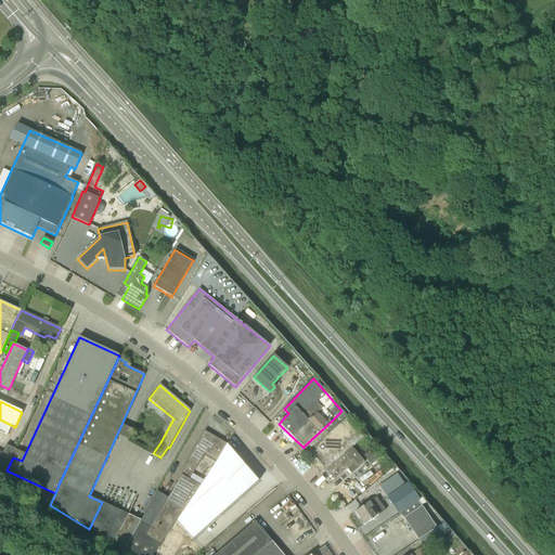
[(341,411),(331,422),(304,447),(333,479),(350,465),(355,470),(364,462),(361,459),(364,455),(372,449),(374,447),(341,411)]
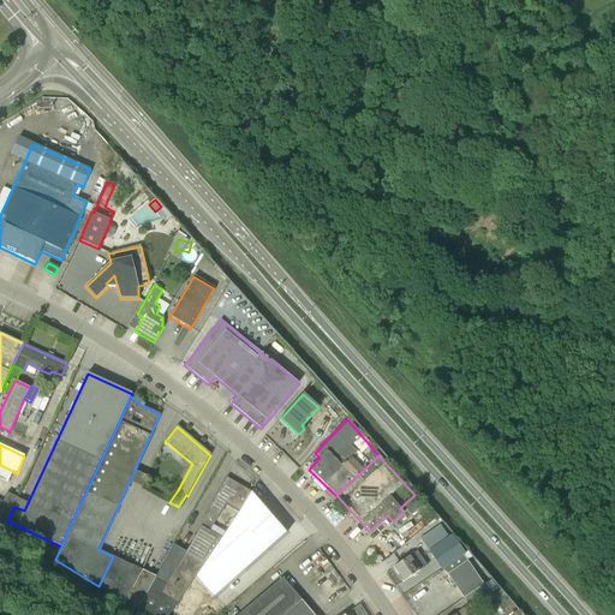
[(0,478),(7,483),(12,471),(0,465),(0,478)]
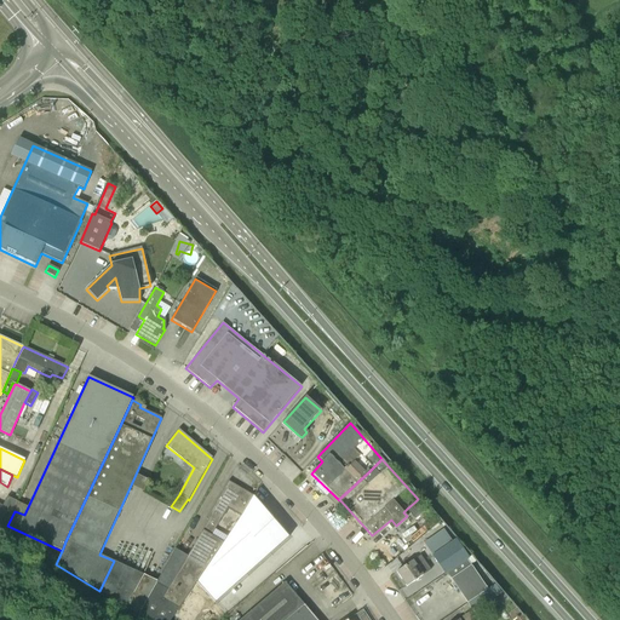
[(158,581),(156,584),(145,603),(171,619),(179,608),(196,583),(210,563),(220,547),(224,543),(211,535),(228,507),(242,516),(253,497),(229,482),(207,520),(208,521),(188,557),(176,550),(174,549),(174,550),(158,581)]
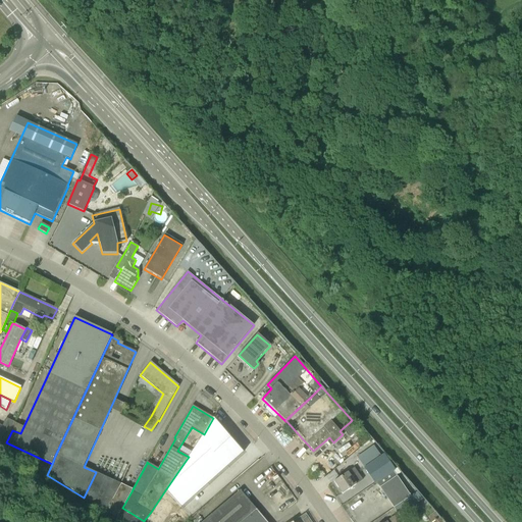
[(204,434),(201,438),(214,453),(230,437),(213,418),(204,434)]
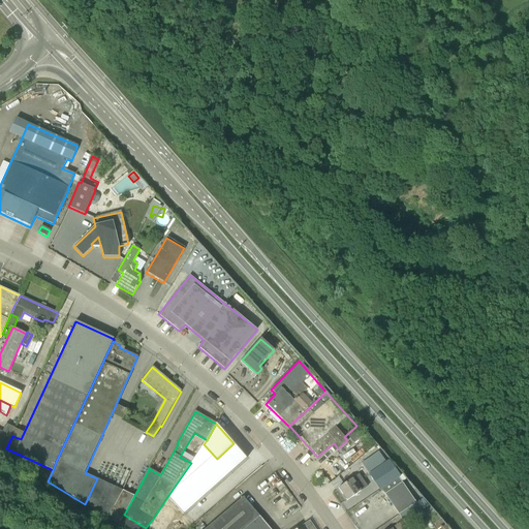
[(347,434),(354,443),(362,436),(354,428),(347,434)]
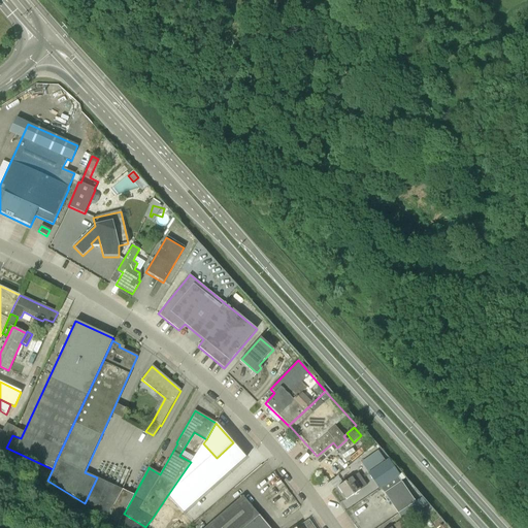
[(233,442),(217,458),(230,472),(246,458),(233,442)]
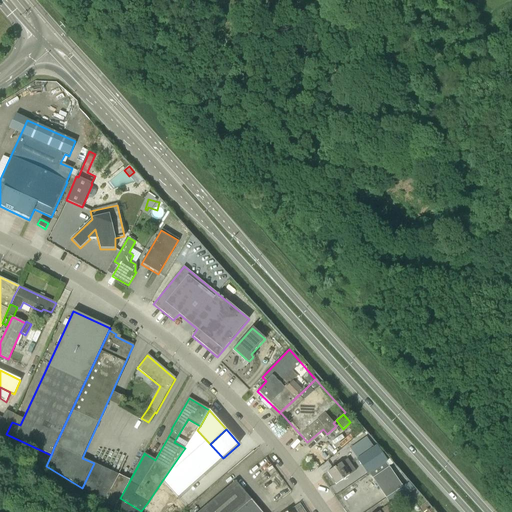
[(190,440),(214,465),(223,458),(210,444),(197,430),(190,440)]
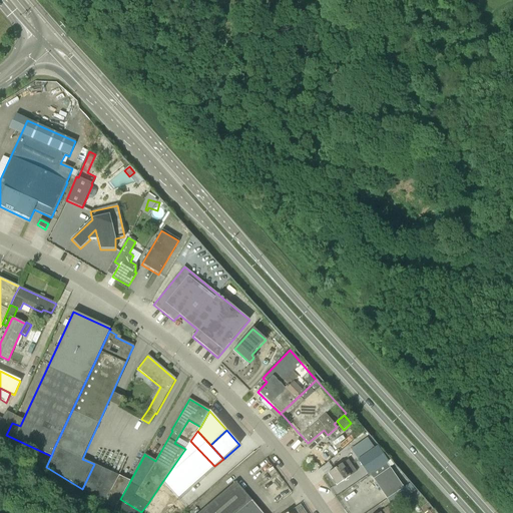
[(185,449),(182,453),(203,476),(214,466),(190,441),(185,449)]
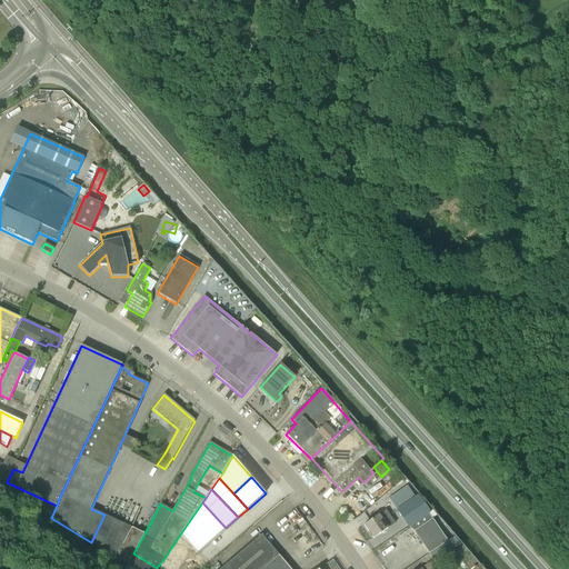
[(409,527),(431,511),(418,496),(397,510),(409,527)]
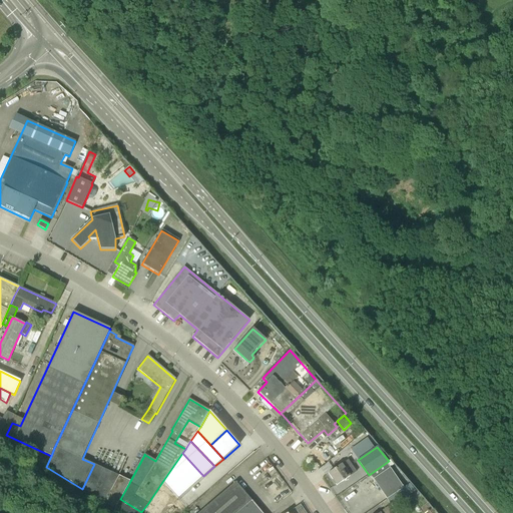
[(191,487),(203,476),(182,453),(173,466),(191,487)]
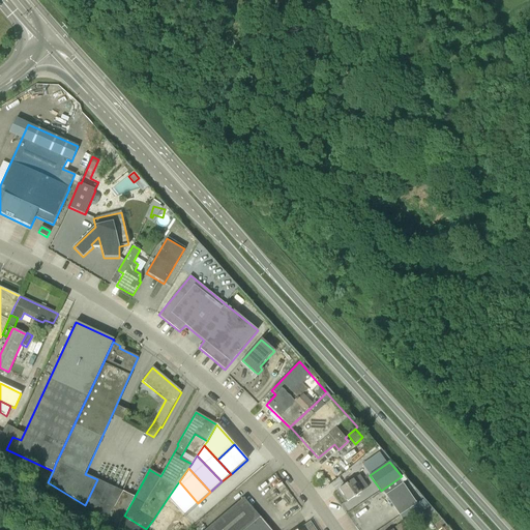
[(119,526),(124,516),(134,499),(135,497),(97,479),(85,505),(108,519),(119,526)]
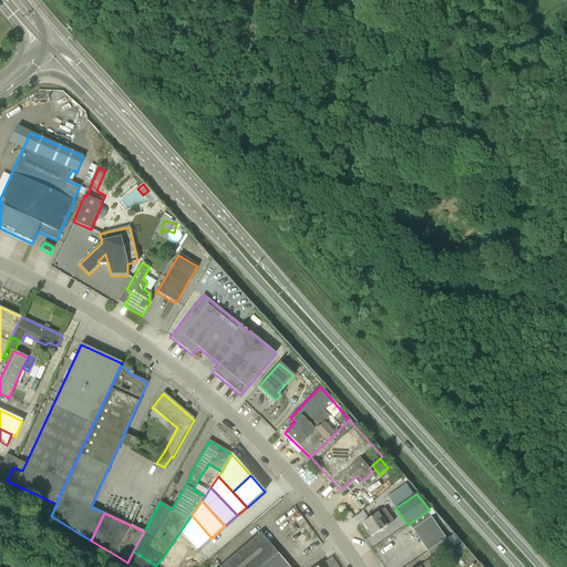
[(372,537),(387,527),(378,514),(362,524),(372,537)]
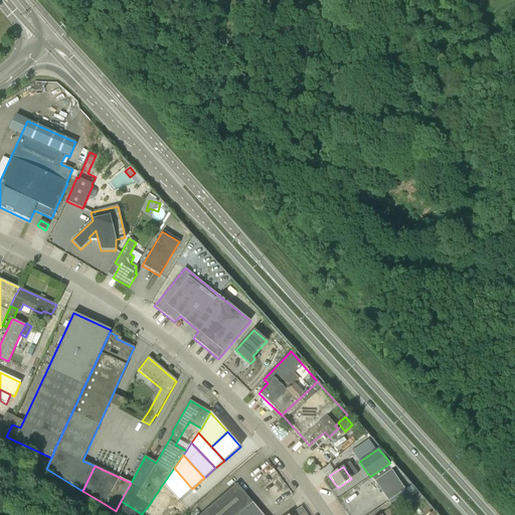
[(192,489),(174,468),(163,484),(179,501),(192,489)]
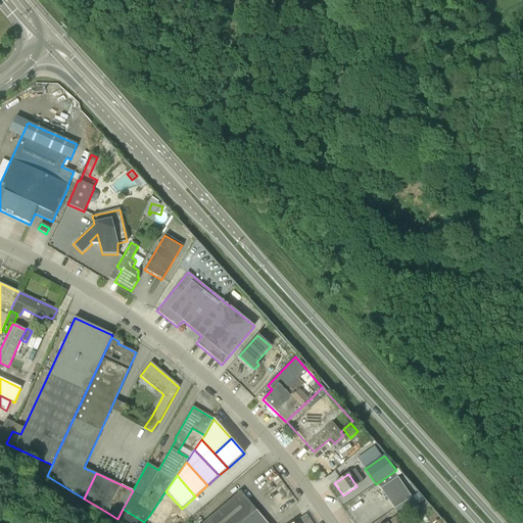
[(394,509),(412,497),(397,477),(380,488),(394,509)]
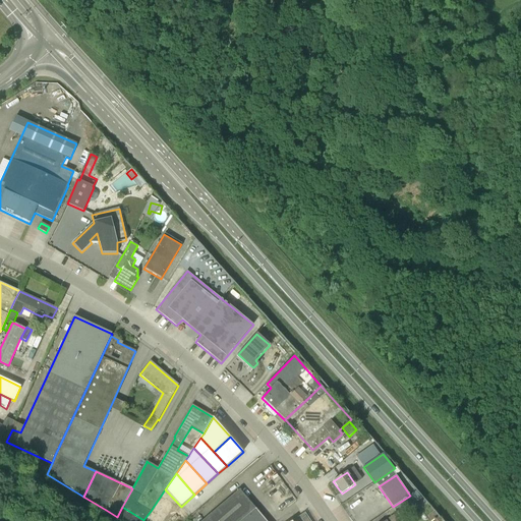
[(253,520),(252,519),(259,513),(239,489),(201,520),(253,520)]
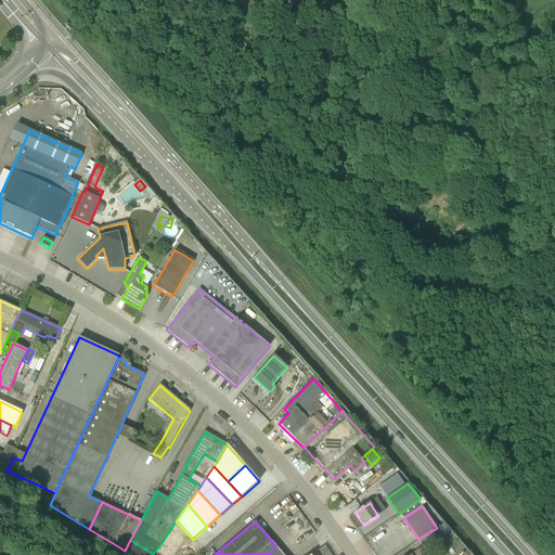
[(420,540),(423,545),(424,546),(439,536),(448,531),(442,525),(437,528),(420,540)]
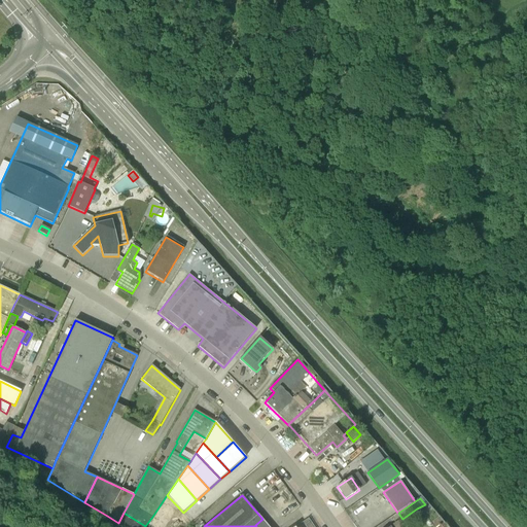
[(427,514),(419,508),(416,515),(424,520),(427,514)]
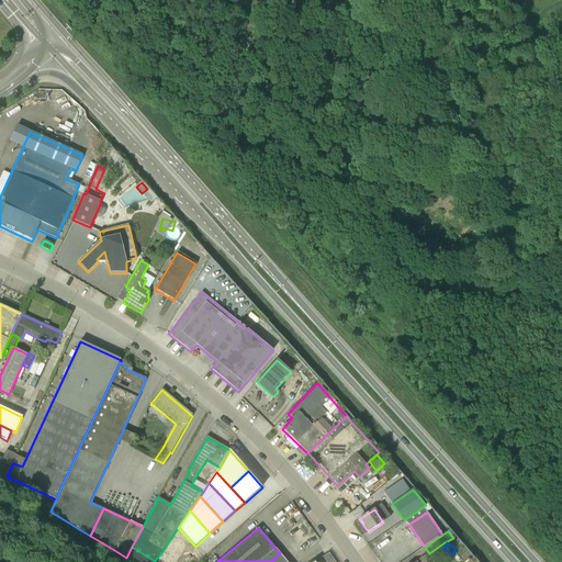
[(154,561),(155,561),(132,547),(126,558),(133,561),(154,561)]
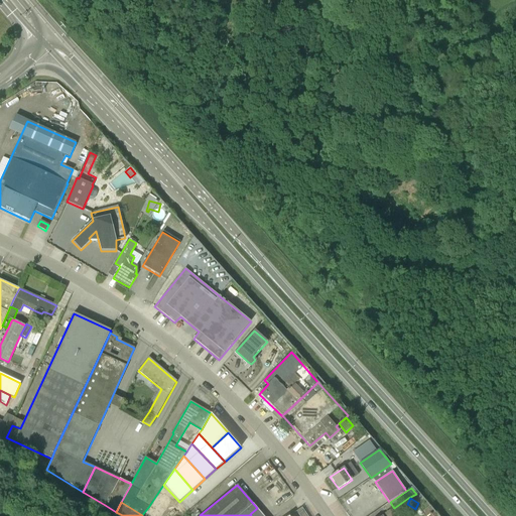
[(386,515),(393,515),(397,513),(393,507),(384,513),(386,515)]
